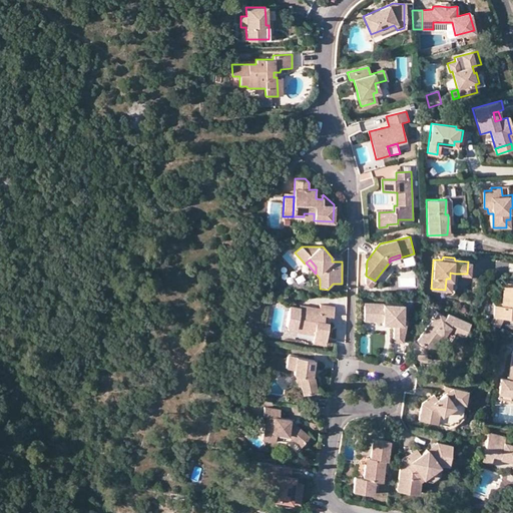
[(453,291),(455,274),(450,273),(450,279),(446,279),(445,290),(453,291)]
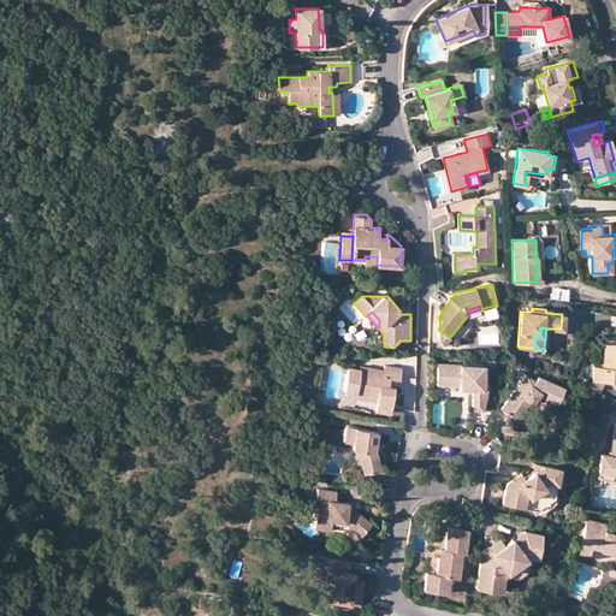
[(450,337),(439,331),(439,341),(446,344),(451,337),(450,337)]
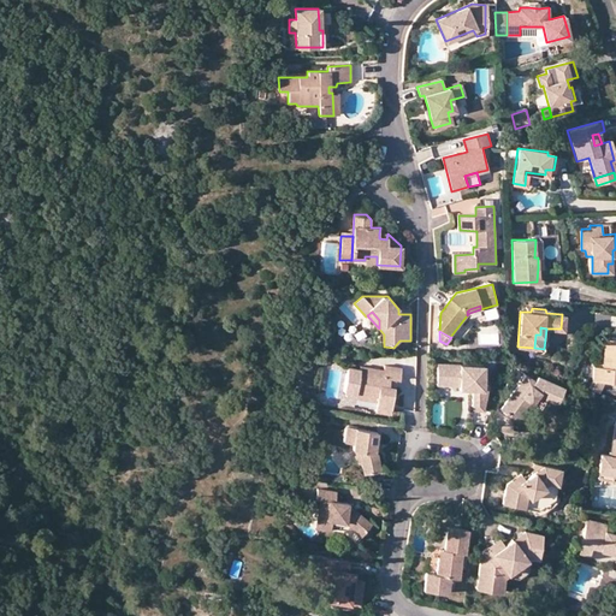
[(615,341),(604,341),(603,368),(593,367),(592,381),(603,383),(615,383),(615,341)]
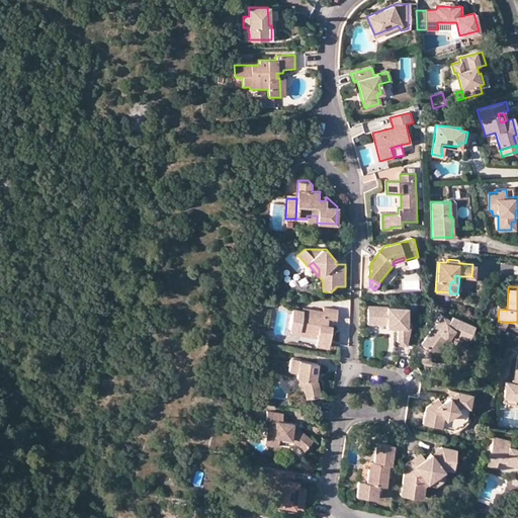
[(367,307),(367,320),(394,320),(394,327),(397,327),(396,344),(405,344),(410,323),(406,323),(406,308),(367,307)]
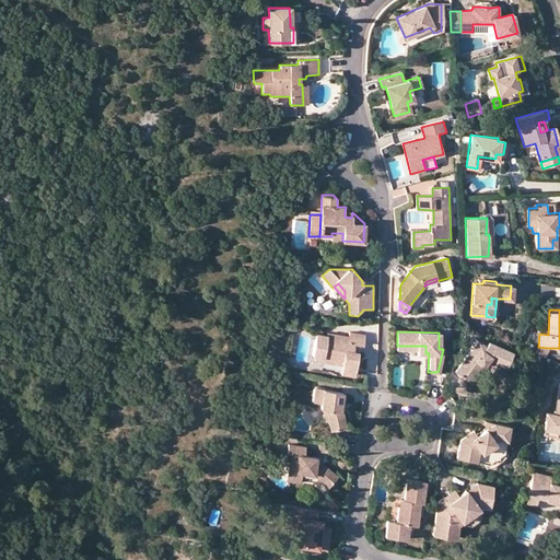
[(341,360),(339,365),(339,373),(352,375),(357,351),(352,350),(352,343),(358,345),(361,346),(363,335),(348,333),(346,336),(326,333),(325,336),(322,357),(341,360)]
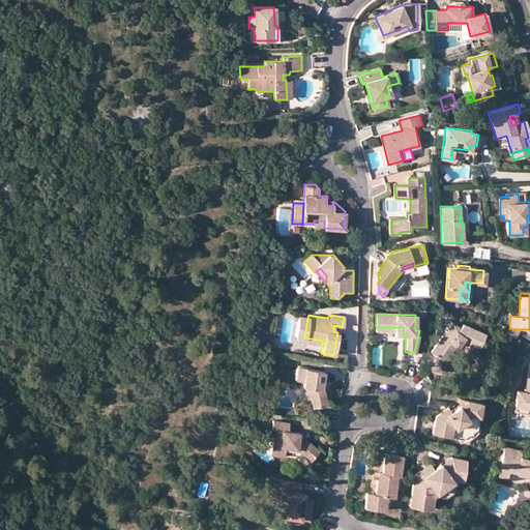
[(307,318),(297,316),(294,336),(304,337),(307,318)]
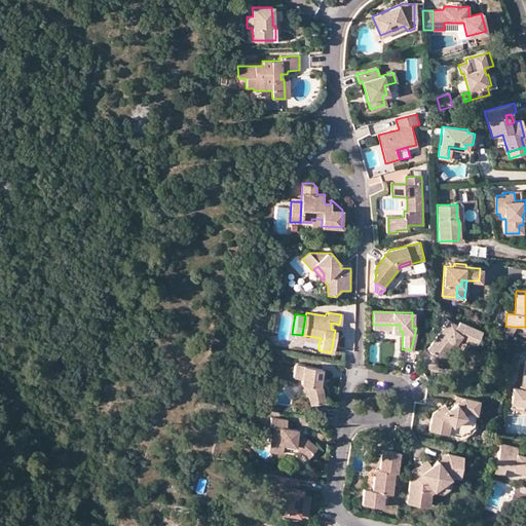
[(448,321),(426,349),(440,360),(447,350),(445,347),(450,342),(451,344),(458,337),(475,344),(480,331),(458,321),(455,325),(448,321)]
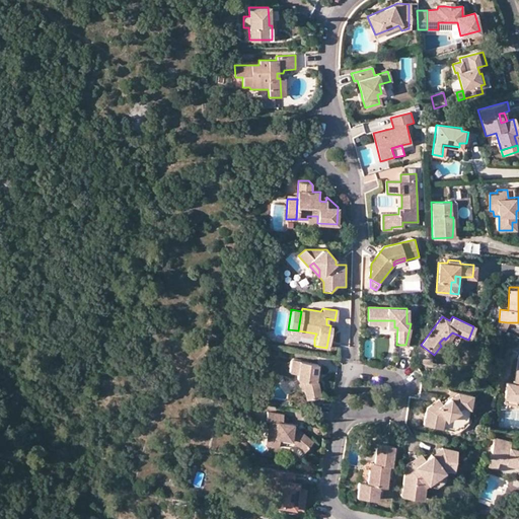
[(505,331),(508,322),(499,321),(497,327),(505,331)]
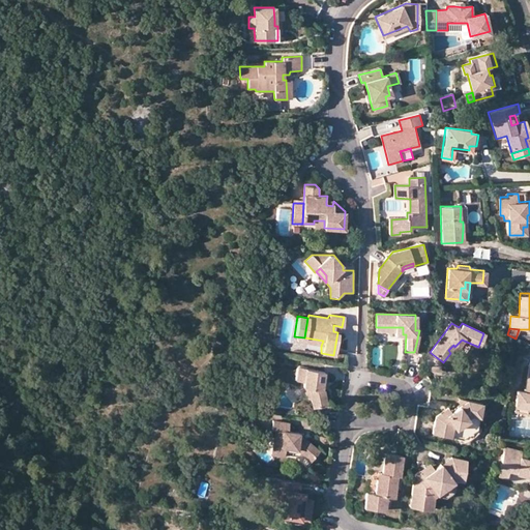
[(295,381),(302,382),(305,369),(298,367),(295,381)]
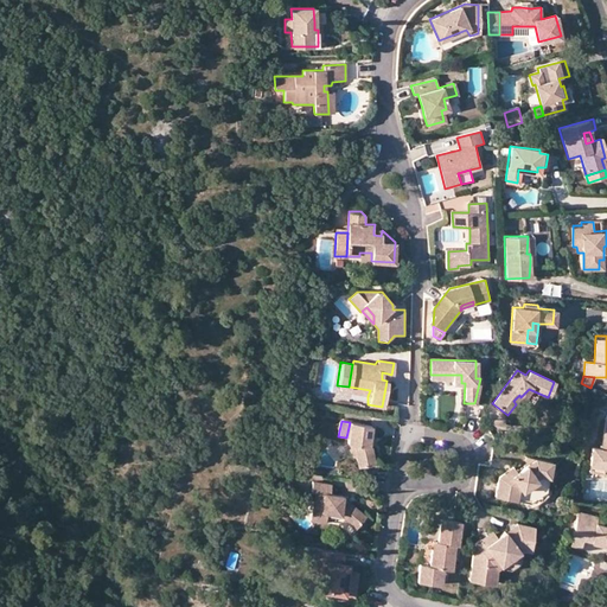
[(366,447),(369,439),(371,426),(350,422),(346,438),(346,442),(347,443),(352,443),(355,457),(357,467),(372,465),(370,448),(370,447),(366,447)]
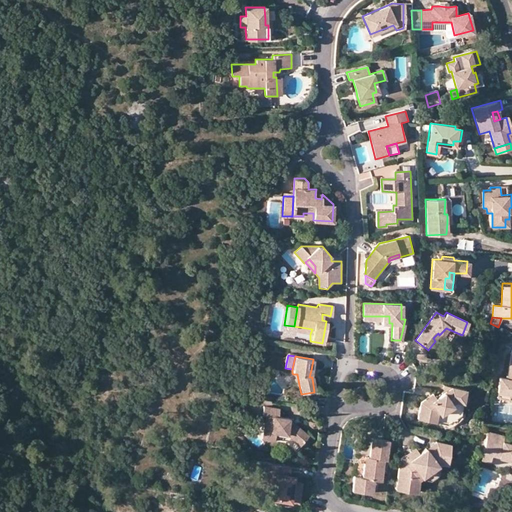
[(511,361),(509,379),(501,377),(498,391),(511,393),(511,361)]
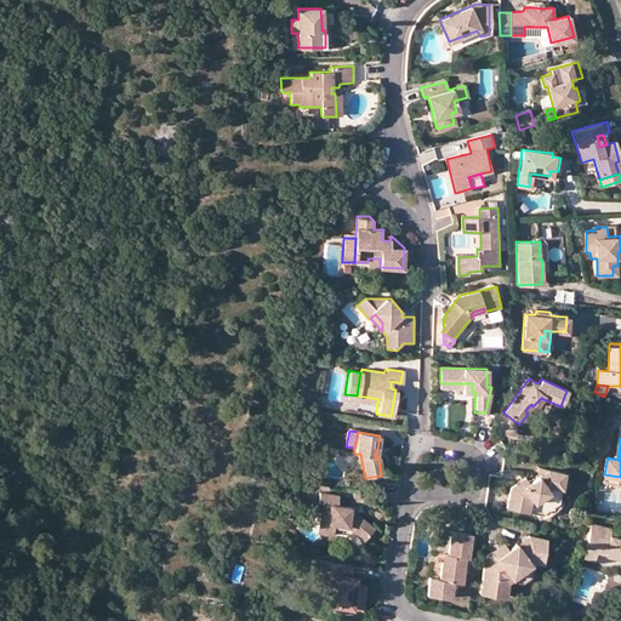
[(518,490),(514,485),(508,488),(506,508),(525,512),(527,502),(530,500),(533,502),(548,491),(546,489),(551,485),(560,488),(563,473),(537,468),(535,479),(527,483),(518,490)]
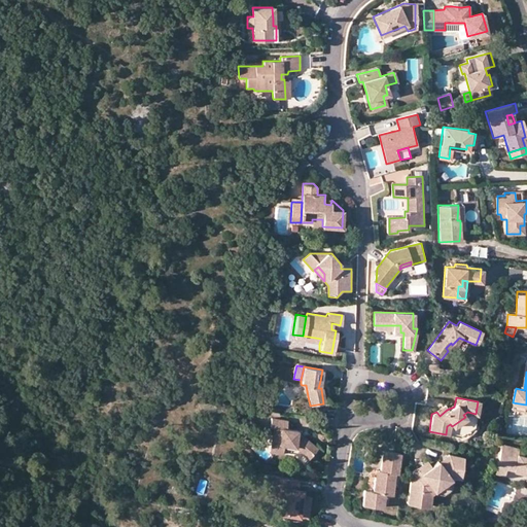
[(444,407),(436,412),(440,416),(447,410),(444,407)]
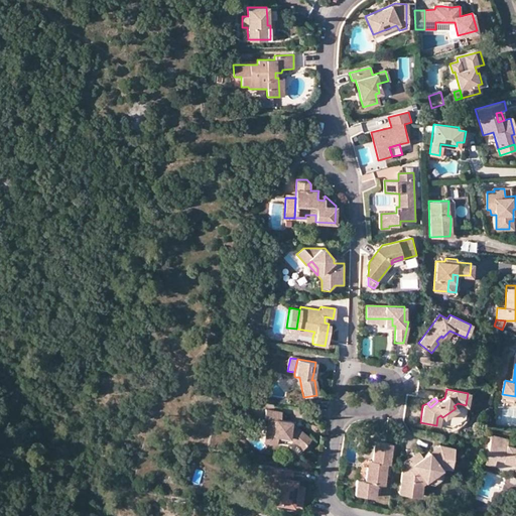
[(464,418),(466,405),(458,403),(454,406),(456,408),(442,417),(440,415),(437,417),(436,425),(447,427),(464,418)]
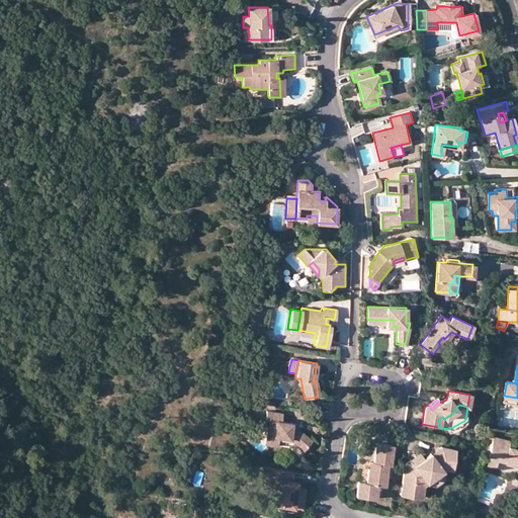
[(290,427),(290,424),(279,422),(281,415),(264,412),(264,420),(266,421),(265,429),(273,430),(272,437),(276,438),(288,440),(303,450),(311,440),(295,428),(290,427)]
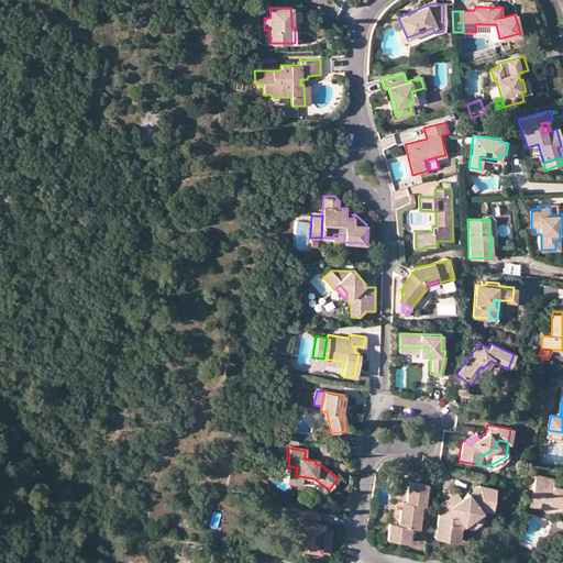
[(299,485),(300,476),(296,475),(297,467),(288,466),(287,483),(299,485)]
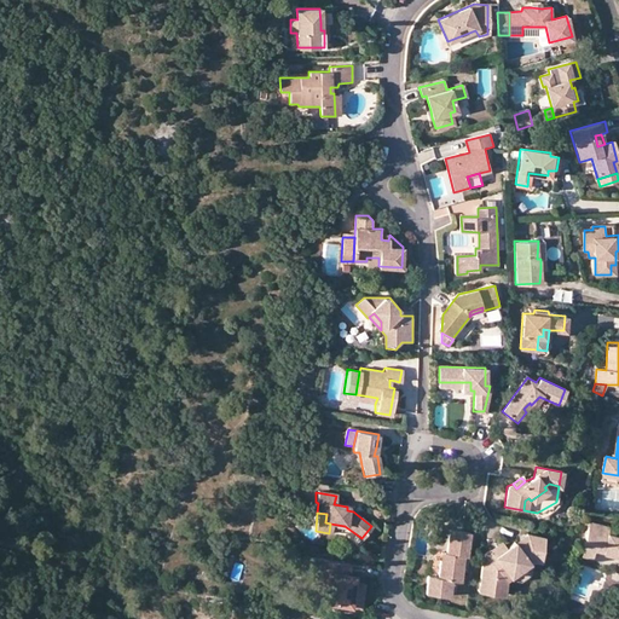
[(583,548),(593,551),(618,557),(618,532),(607,530),(608,527),(589,522),(583,548)]
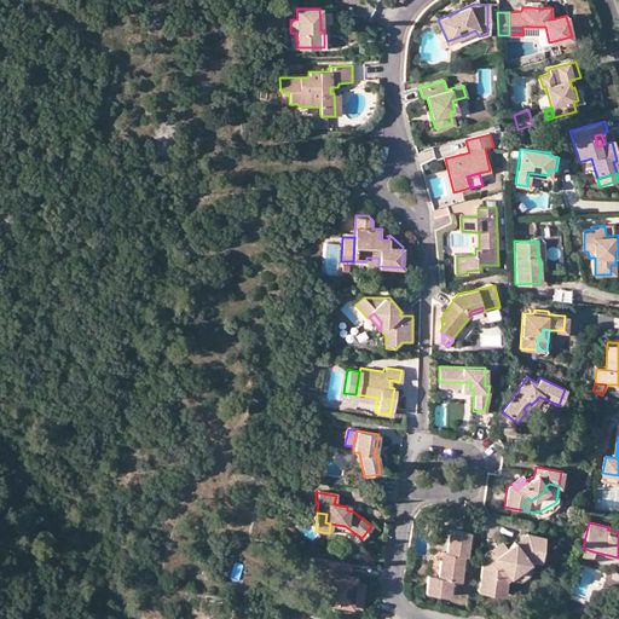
[(443,551),(438,577),(450,579),(455,580),(457,580),(462,556),(466,556),(469,532),(449,530),(444,551),(443,551)]
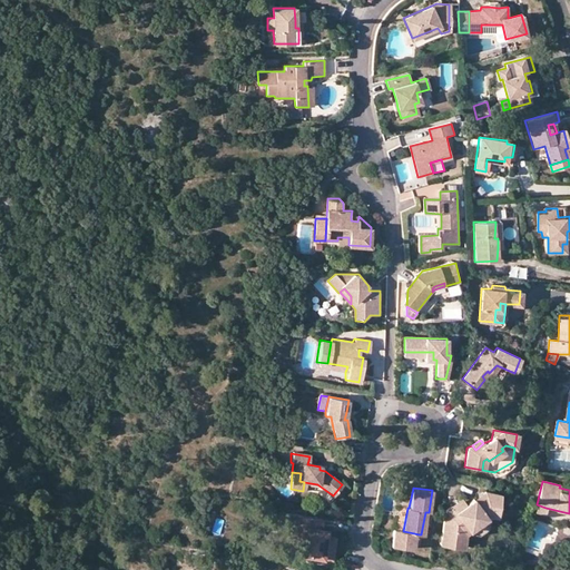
[(451,539),(463,541),(464,533),(468,532),(470,534),(477,536),(488,528),(489,521),(487,519),(492,516),(495,517),(500,494),(484,490),(483,491),(482,500),(474,503),(471,499),(463,504),(453,511),(449,507),(443,510),(440,539),(441,541),(448,542),(451,539)]
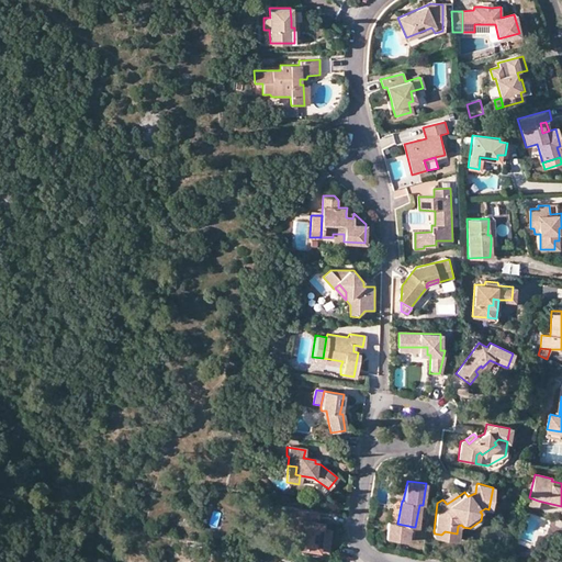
[(476,484),(464,492),(468,496),(475,493),(476,484)]
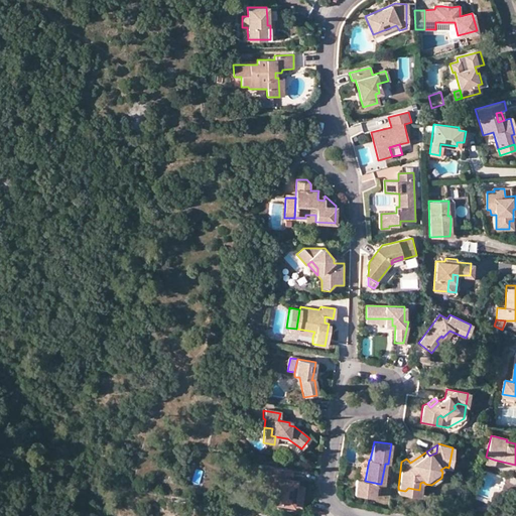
[(416,452),(406,459),(410,463),(419,457),(416,452)]
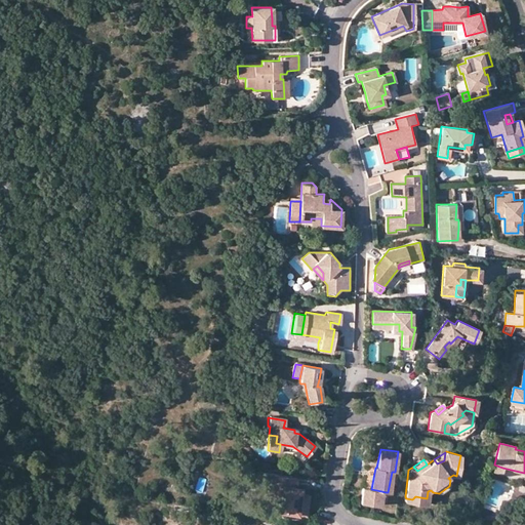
[(500,474),(502,468),(494,465),(492,472),(500,474)]
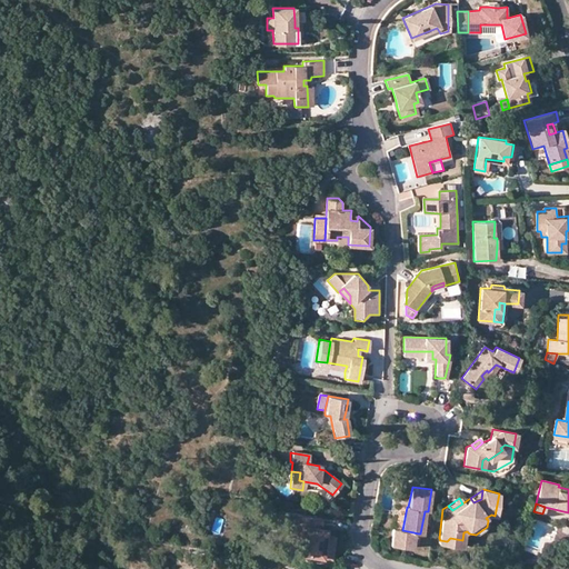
[(321,518),(280,511),(301,539),(298,552),(331,558),(335,537),(326,535),(326,529),(320,529),(321,518)]
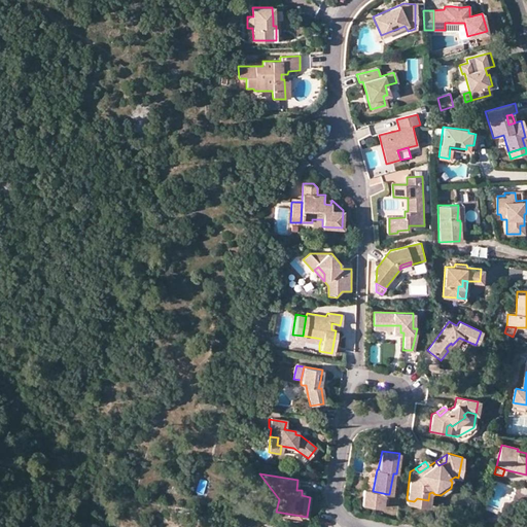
[(383,493),(373,491),(370,490),(363,489),(360,504),(380,508),(381,503),(383,493)]
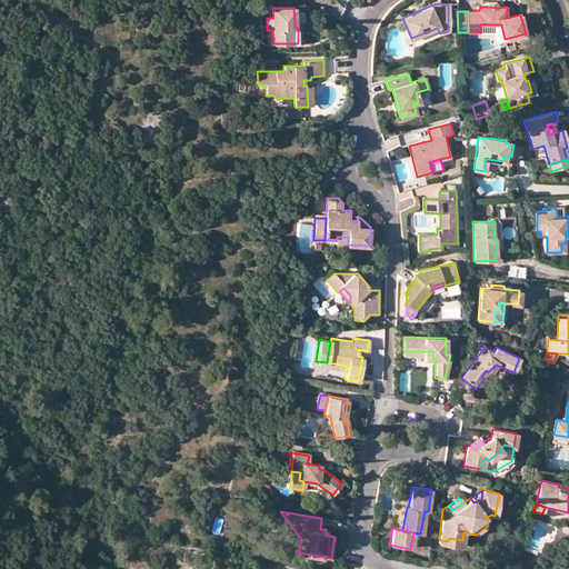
[(461,548),(462,540),(450,538),(447,541),(440,540),(439,538),(438,543),(461,548)]
